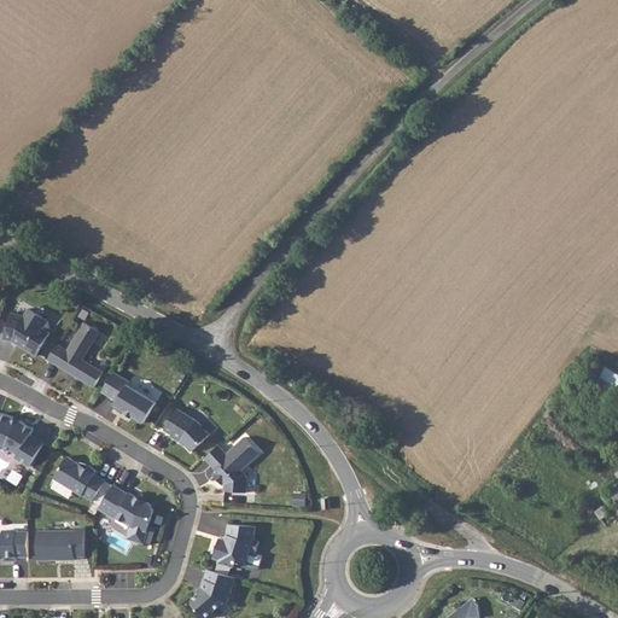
[(11,312),(3,339),(15,342),(36,356),(52,331),(45,327),(48,319),(29,308),(25,316),(11,312)]
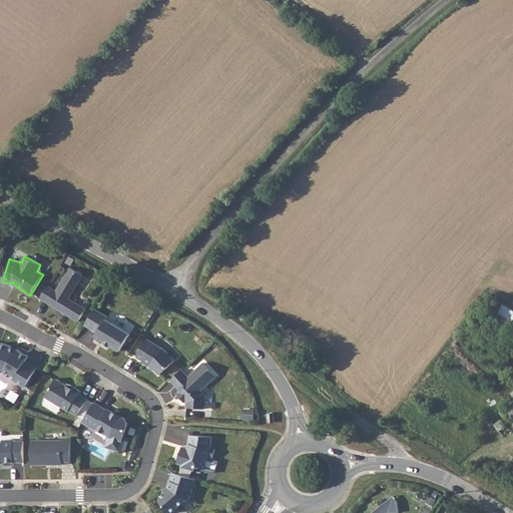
[(71,268),(56,291),(48,286),(40,298),(59,309),(60,307),(64,309),(63,312),(78,322),(86,309),(69,299),(83,275),(71,268)]
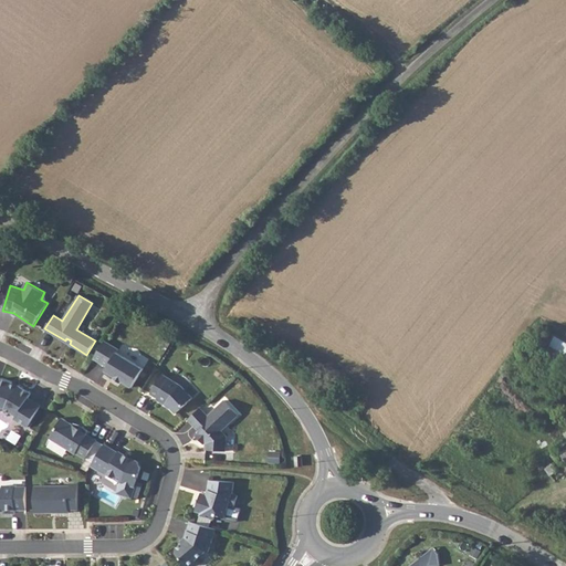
[(119,349),(105,341),(94,358),(108,367),(106,370),(116,377),(123,381),(133,387),(144,368),(117,352),(119,349)]
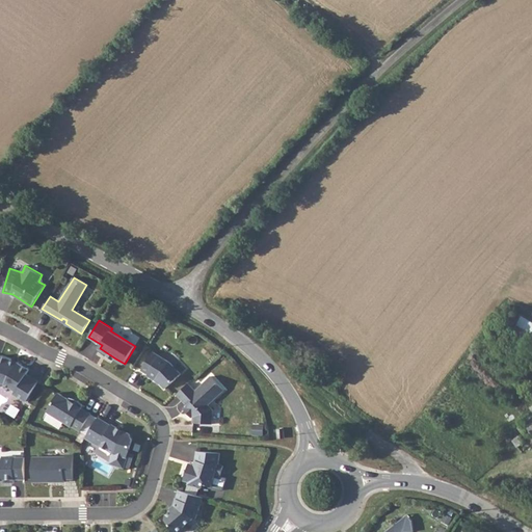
[(159,351),(183,372),(188,367),(164,346),(159,351)]
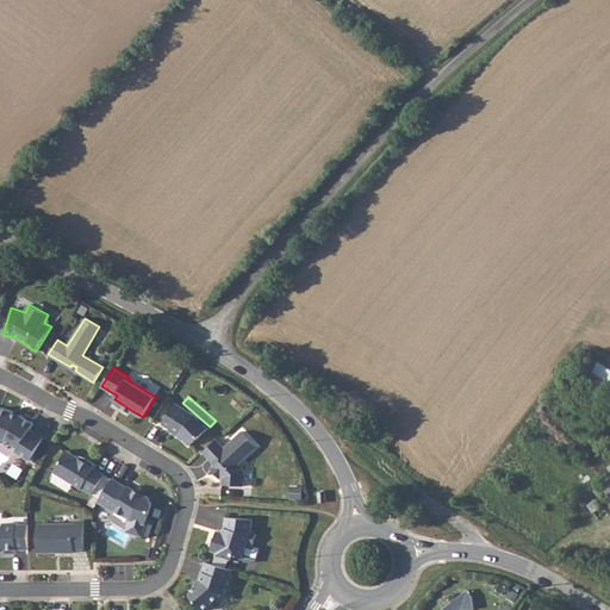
[(175,403),(162,424),(170,429),(169,430),(178,435),(179,436),(180,435),(190,446),(207,429),(195,415),(175,403)]
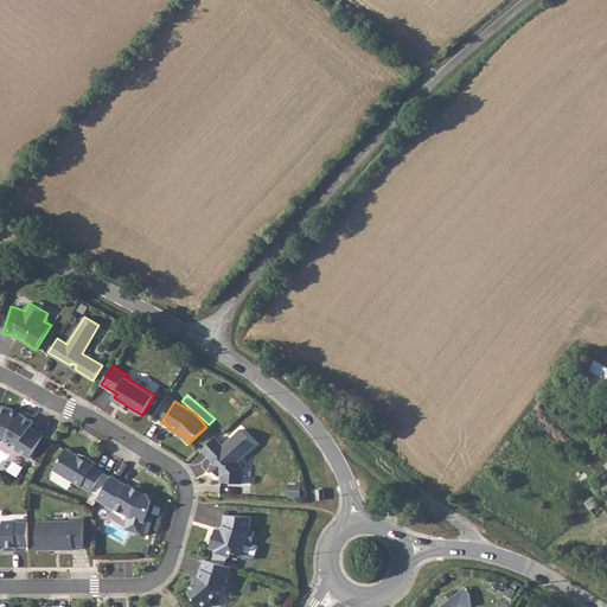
[(19,413),(0,406),(0,407),(0,439),(2,441),(7,439),(19,446),(16,449),(30,458),(44,435),(31,427),(33,422),(19,413)]
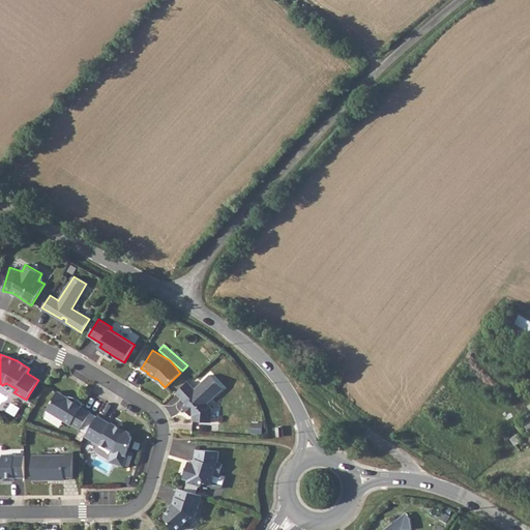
[(195,389),(187,382),(176,392),(187,404),(183,408),(187,412),(190,408),(194,411),(194,414),(193,420),(211,422),(212,408),(208,403),(224,388),(210,375),(195,389)]
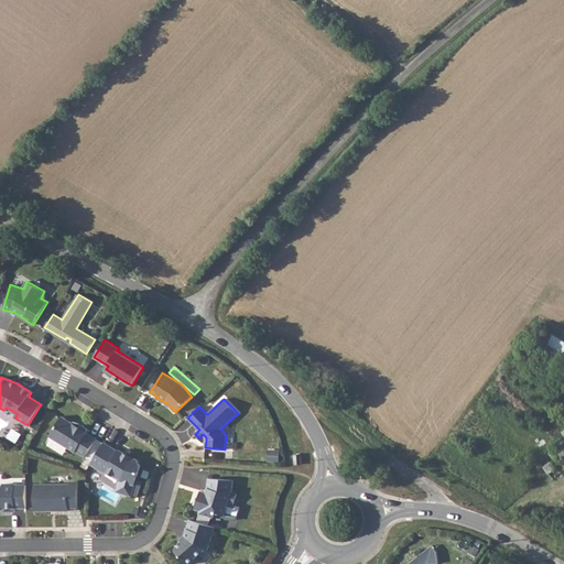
[(62,416),(50,436),(76,452),(86,457),(97,438),(87,433),(88,432),(87,431),(88,430),(87,429),(87,427),(86,426),(84,425),(83,424),(75,426),(74,423),(62,416)]
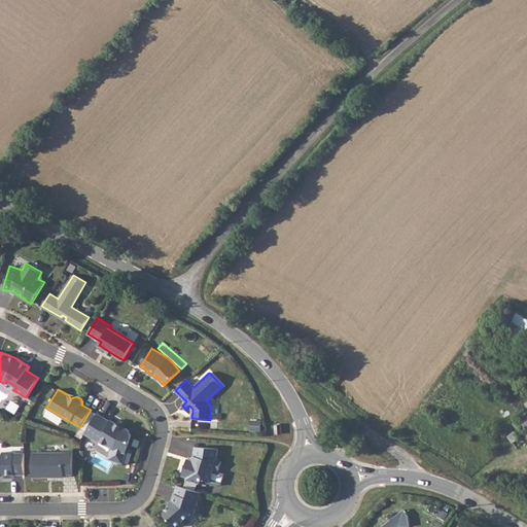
[(525,423),(517,430),(523,436),(525,436),(526,438),(526,405),(526,406),(526,416),(522,420),(525,423)]
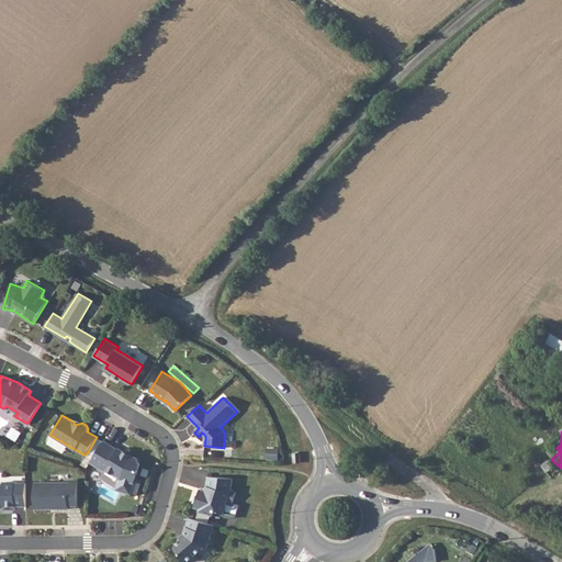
[(117,450),(103,441),(91,462),(107,471),(107,470),(121,478),(117,489),(131,493),(141,464),(137,458),(122,453),(123,451),(119,448),(117,450)]
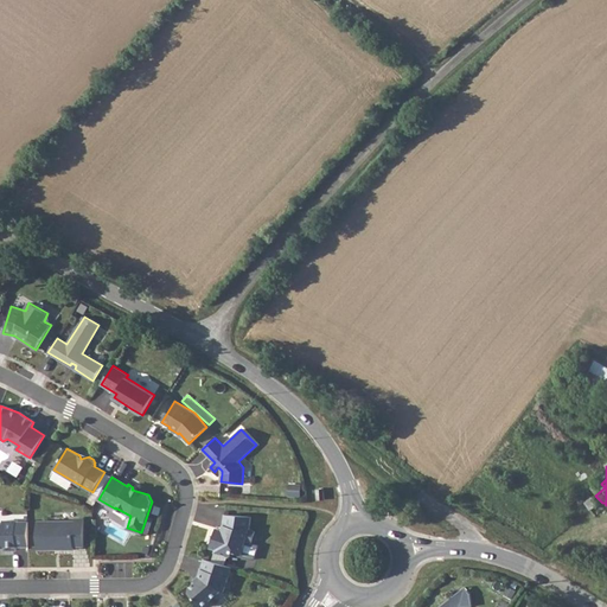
[(593,498),(585,505),(590,512),(599,505),(593,498)]
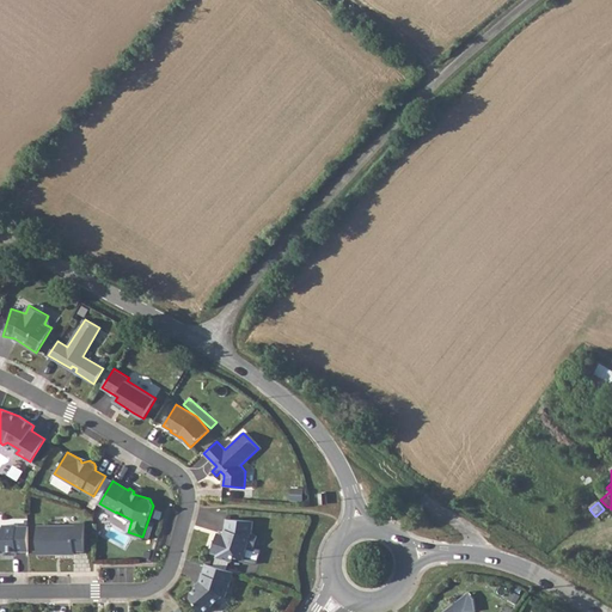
[(254,521),(227,519),(226,530),(225,534),(219,532),(214,549),(213,552),(219,555),(218,557),(232,562),(233,557),(244,560),(249,545),(255,548),(258,536),(252,534),(254,521)]
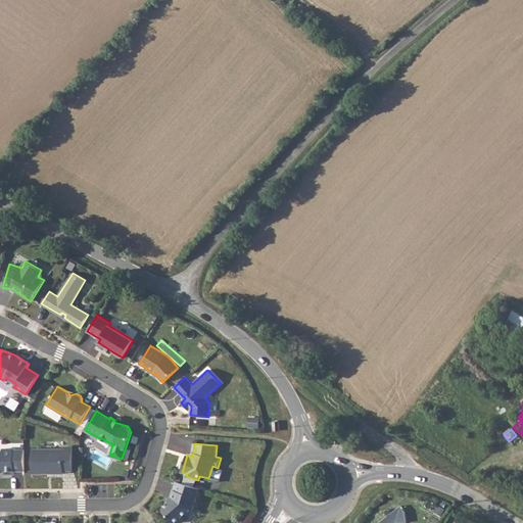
[(73,471),(73,446),(64,446),(64,449),(32,449),(33,473),(64,473),(64,471),(73,471)]
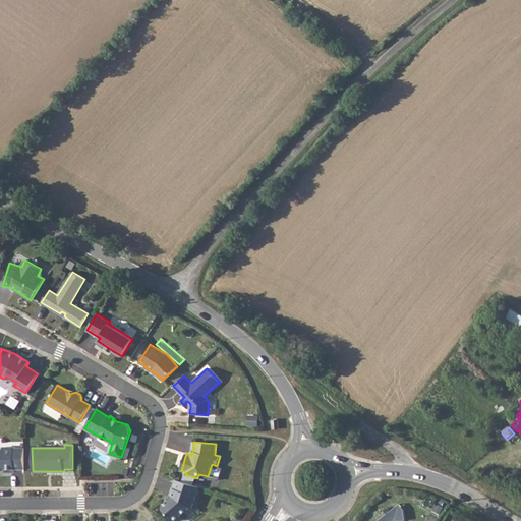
[(0,469),(24,469),(24,448),(14,448),(14,447),(3,447),(3,450),(0,449),(0,470),(0,471),(0,469)]
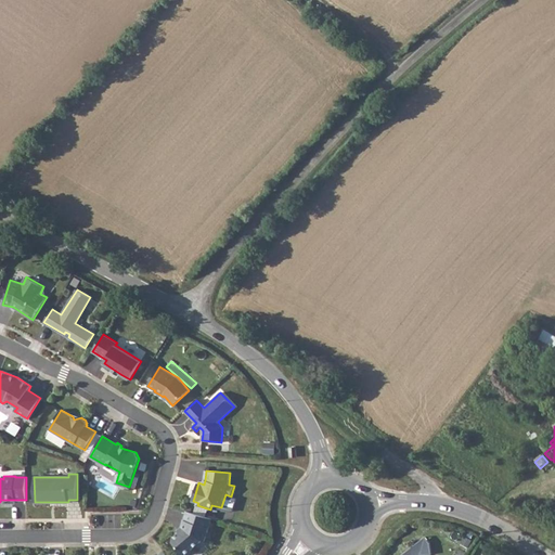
[(211,518),(188,511),(182,527),(183,528),(172,538),(172,541),(184,554),(202,540),(205,541),(211,518)]
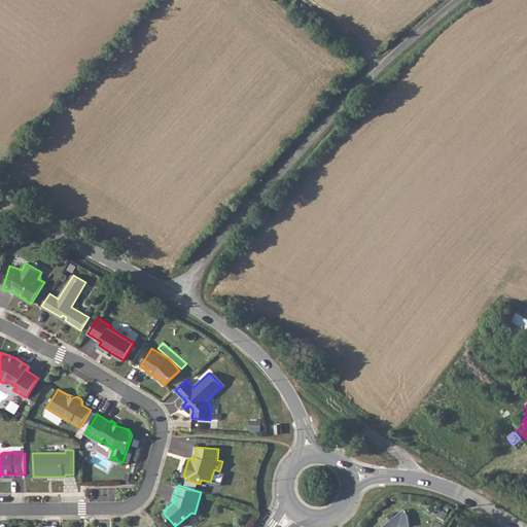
[(405,526),(411,526),(409,515),(403,510),(381,526),(405,526)]
